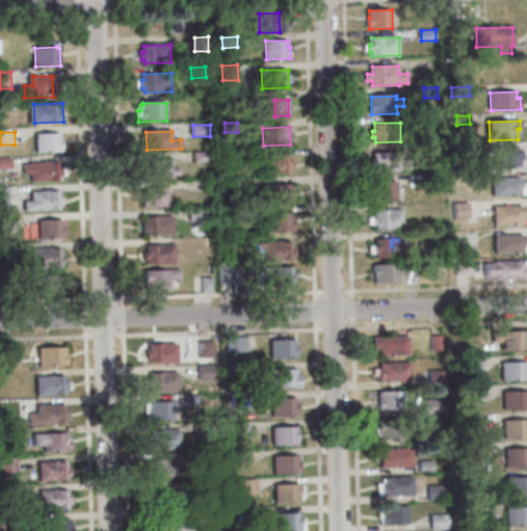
[(38,134),(64,133),(64,152),(40,153),(38,134)]
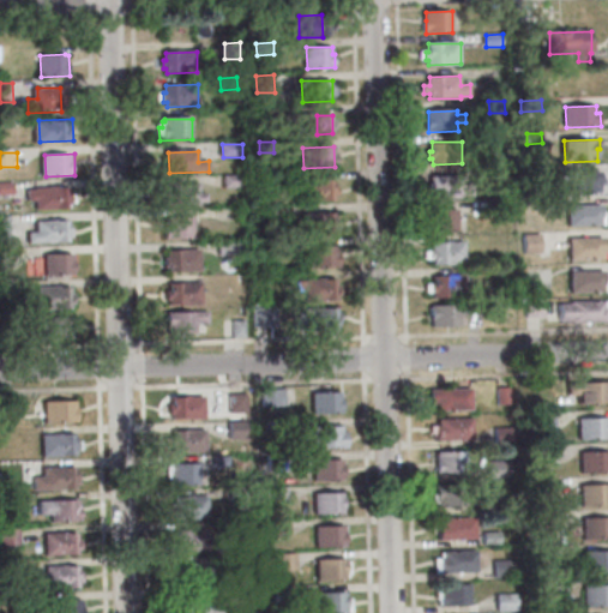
[(569,193),(569,173),(602,172),(602,180),(606,180),(606,187),(602,187),(602,193),(569,193)]
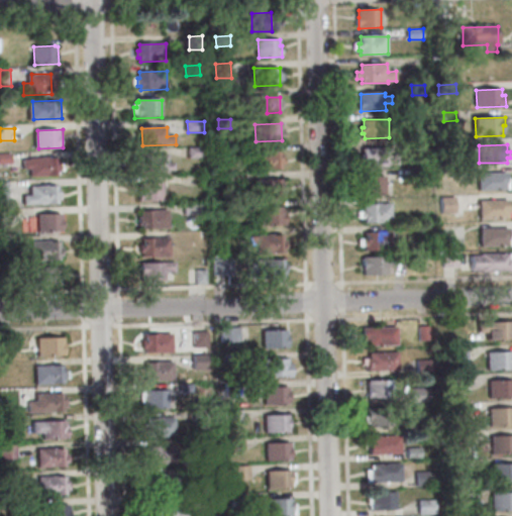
[(205,148),(205,158),(190,158),(190,148),(205,148)]
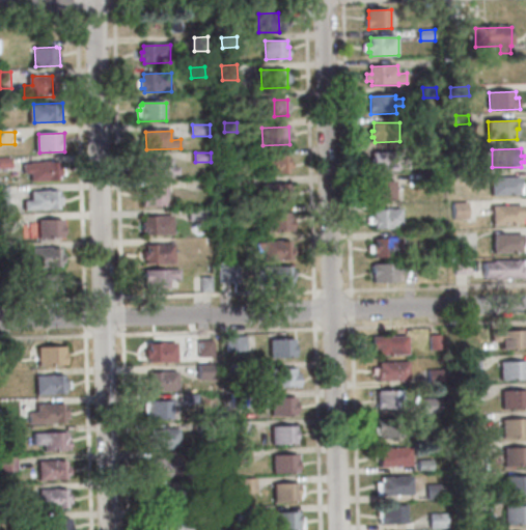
[(375,154),(400,152),(400,161),(410,160),(410,169),(402,169),(402,170),(375,171),(375,166),(371,167),(371,160),(375,160),(375,154)]
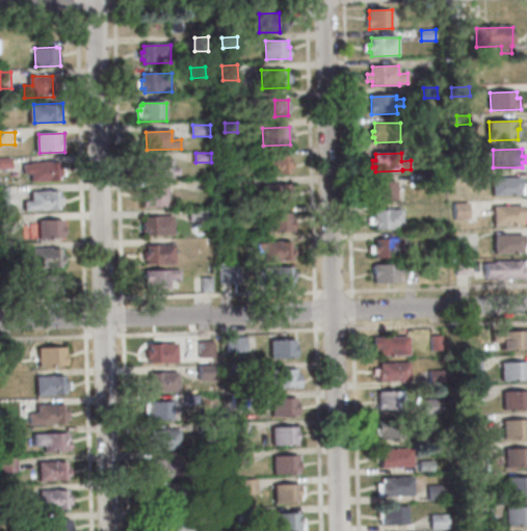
[(238,162),(225,162),(225,154),(238,154),(238,162)]
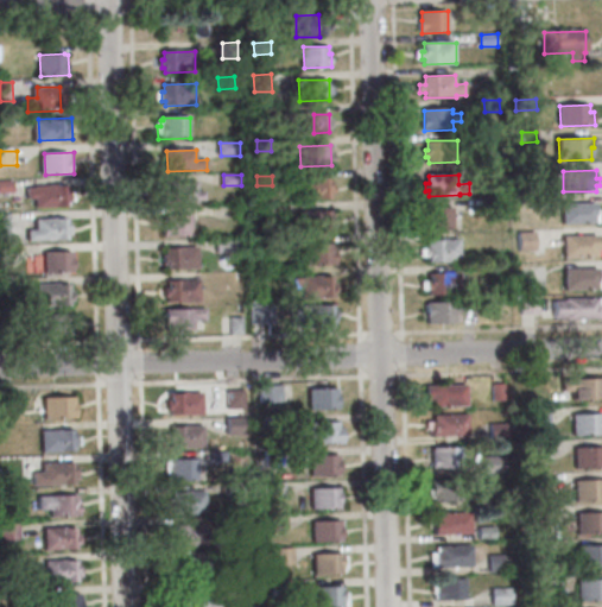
[(301,201),(301,179),(330,178),(330,188),(335,188),(336,200),(301,201)]
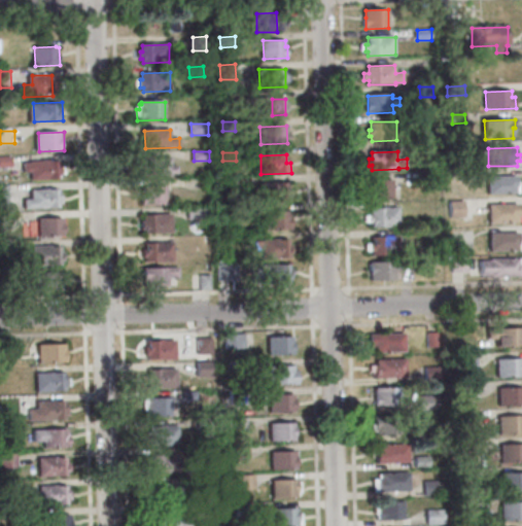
[(0,156),(16,156),(16,168),(0,168),(0,156)]
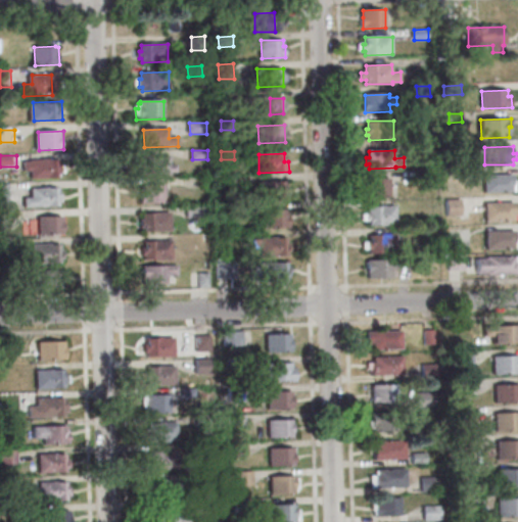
[(171,175),(144,176),(144,158),(171,157),(171,167),(177,165),(177,173),(171,173),(171,175)]
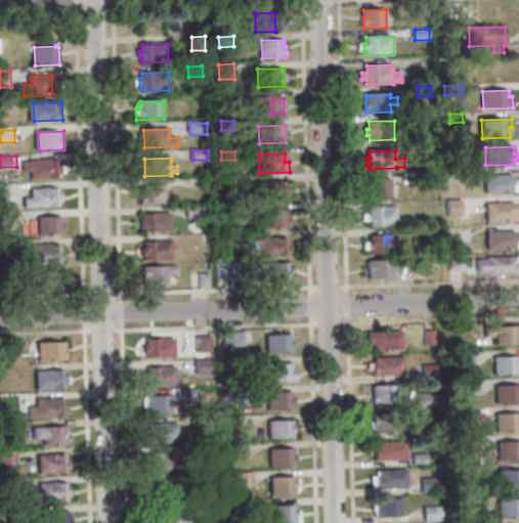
[(63,159),(65,178),(36,179),(35,171),(27,171),(26,160),(63,159)]
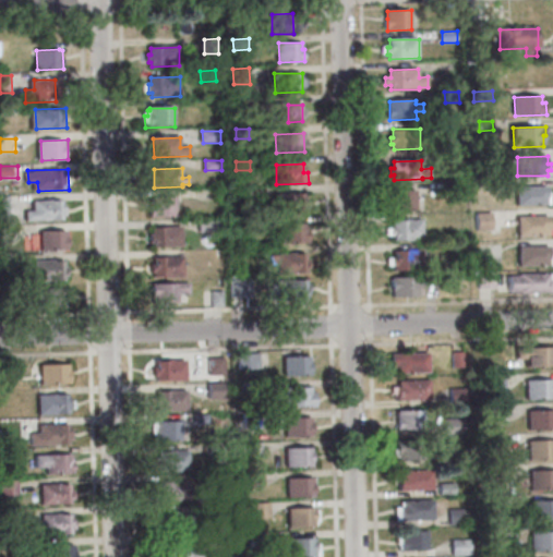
[(504,192),(488,192),(488,181),(504,180),(504,192)]
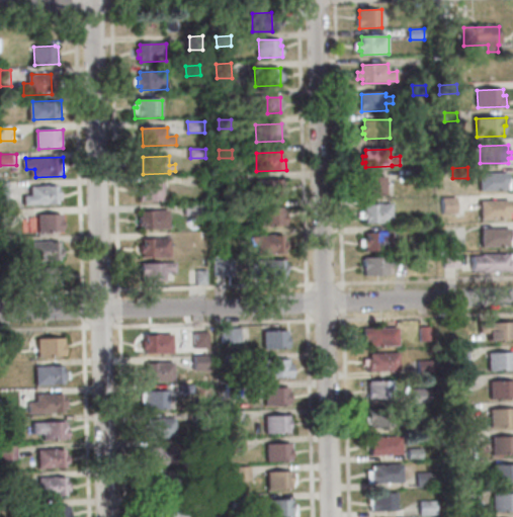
[(413,181),(413,172),(429,171),(430,181),(413,181)]
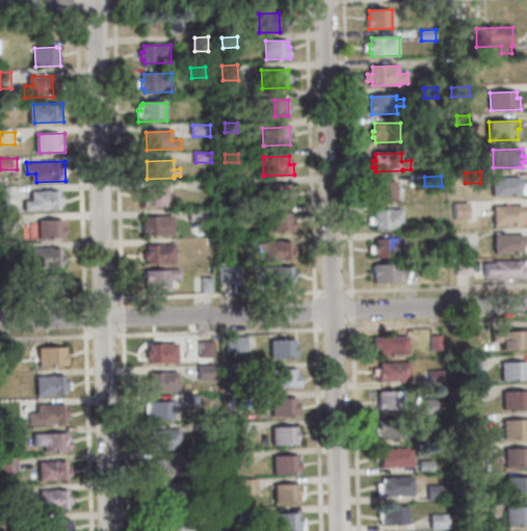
[(494,196),(493,179),(522,179),(522,188),(521,188),(521,196),(494,196)]
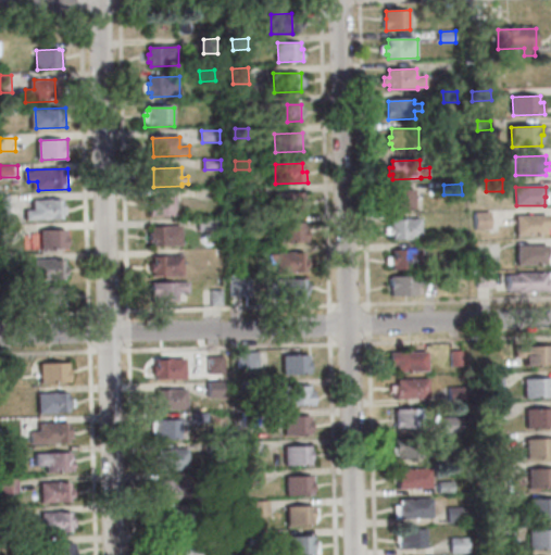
[(415,190),(416,210),(391,211),(390,190),(415,190)]
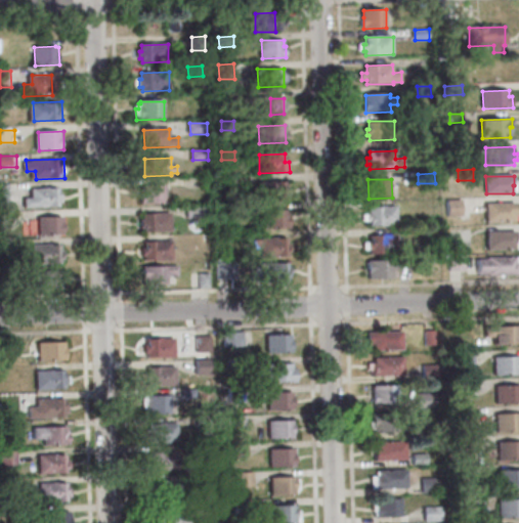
[(286,199),(262,200),(261,183),(286,182),(286,199)]
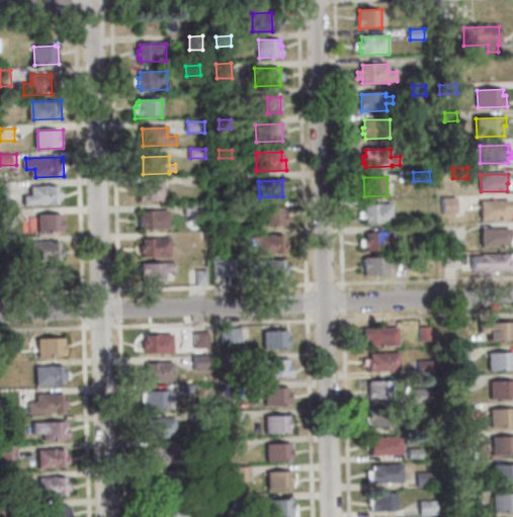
[(142,185),(164,184),(164,201),(141,201),(141,192),(142,192),(142,185)]
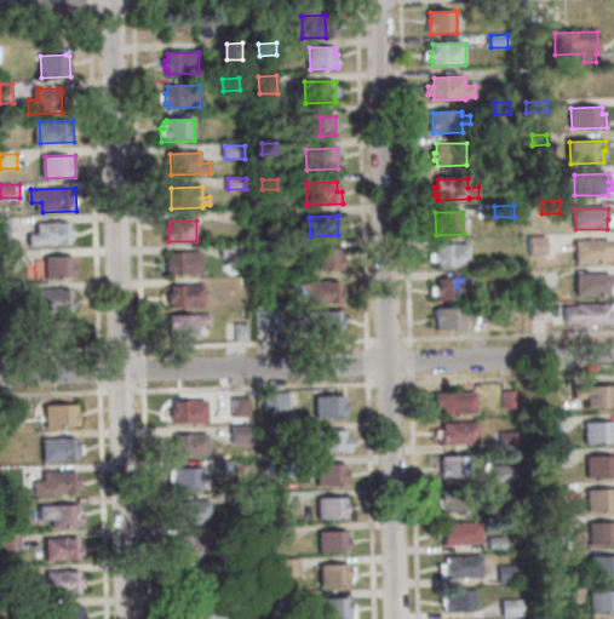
[(74,223),(40,224),(41,234),(33,234),(34,246),(75,244),(75,239),(81,239),(81,230),(74,230),(74,223)]
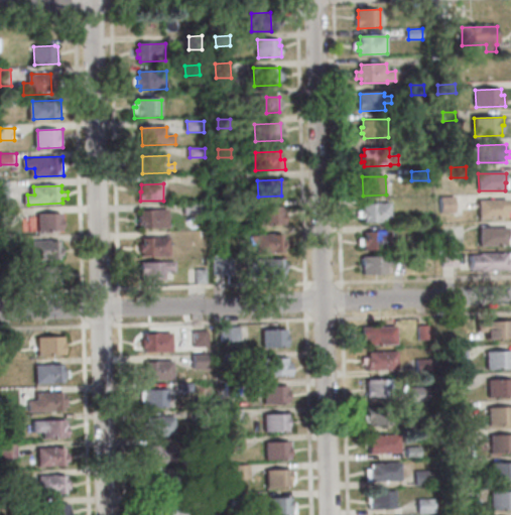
[(442,214),(442,198),(455,198),(456,213),(442,214)]
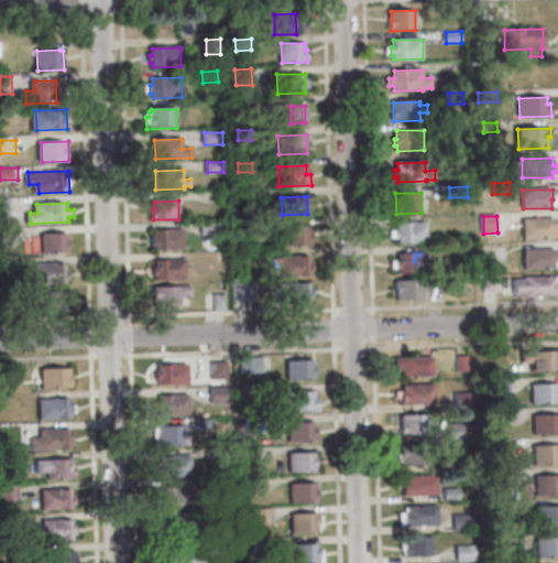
[(524,239),(523,220),(554,219),(554,226),(557,226),(557,233),(557,238),(524,239)]
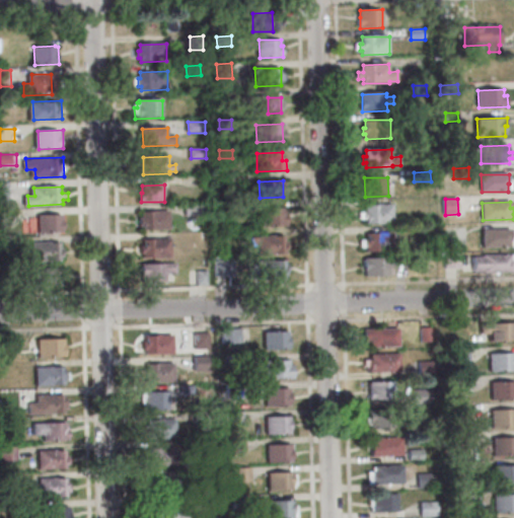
[(188,206),(203,205),(203,215),(188,215),(188,206)]
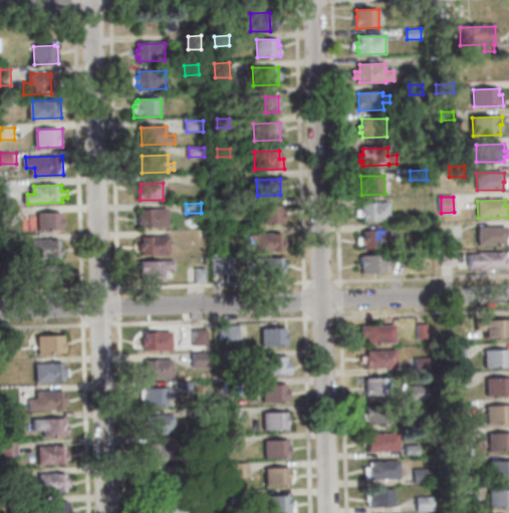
[(390,203),(390,221),(364,222),(363,218),(361,218),(361,210),(363,210),(363,204),(390,203)]
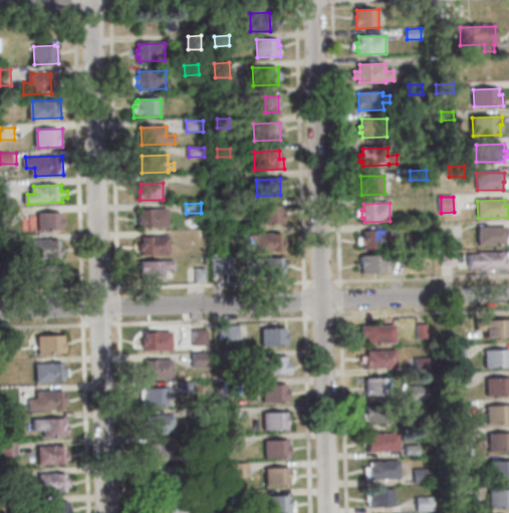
[(261,224),(260,208),(283,207),(284,223),(261,224)]
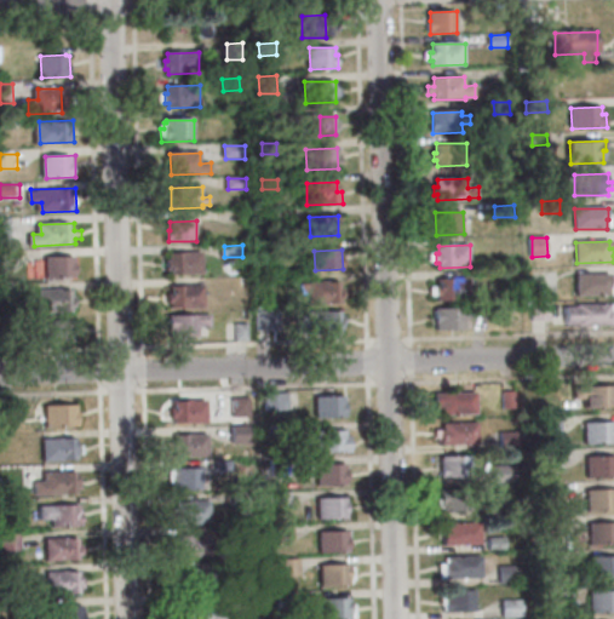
[(204,252),(205,274),(173,275),(172,270),(170,270),(170,262),(172,262),(172,253),(204,252)]
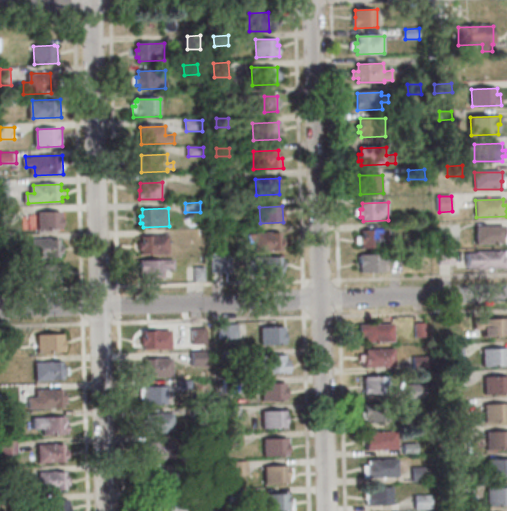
[(65,211),(41,212),(42,230),(66,228),(65,211)]
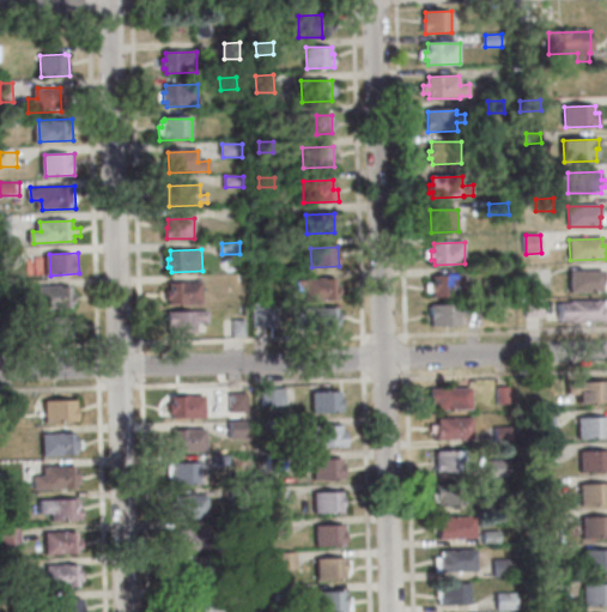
[(606,294),(571,294),(571,273),(604,272),(604,282),(606,282),(606,294)]
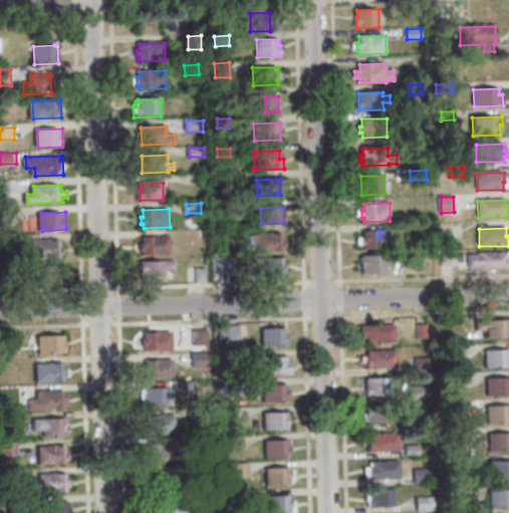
[(364,232),(390,231),(391,249),(364,250),(364,245),(362,245),(362,238),(364,238),(364,232)]
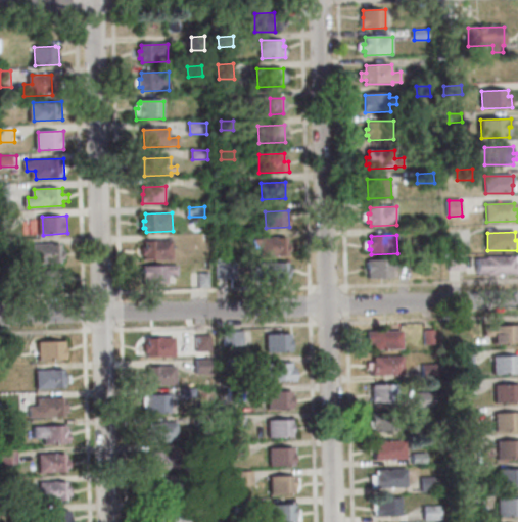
[(287,256),(263,257),(262,248),(255,248),(255,241),(262,240),(262,239),(287,238),(287,256)]
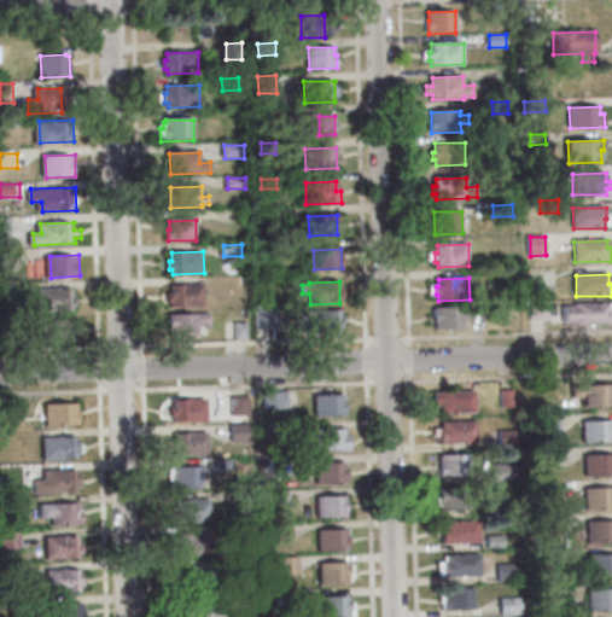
[(172,287),(204,286),(204,308),(173,309),(173,302),(170,302),(170,294),(172,294),(172,287)]
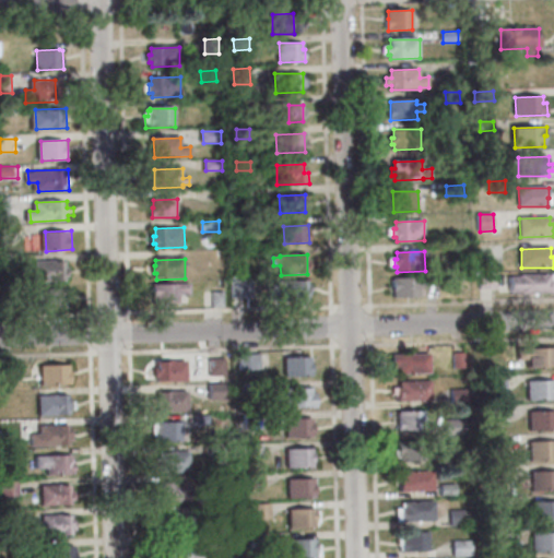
[(39,262),(69,262),(69,269),(72,269),(72,271),(69,272),(69,282),(39,281),(39,262)]
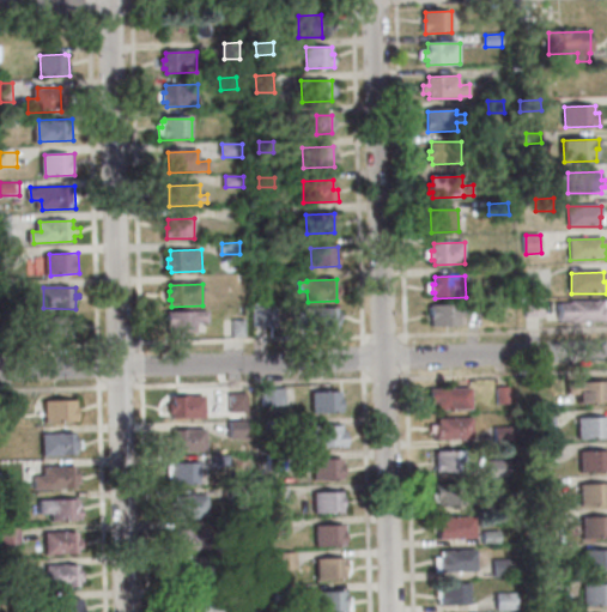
[(527,317),(527,301),(544,301),(545,316),(527,317)]
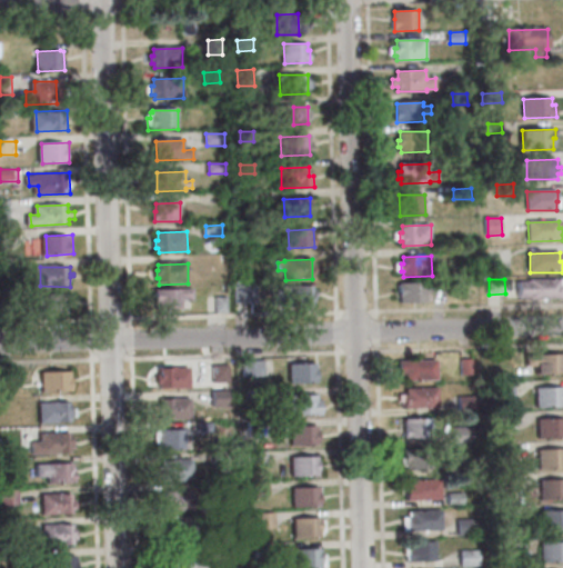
[(530,300),(530,298),(520,299),(520,284),(530,284),(530,281),(560,280),(560,287),(562,287),(562,299),(530,300)]
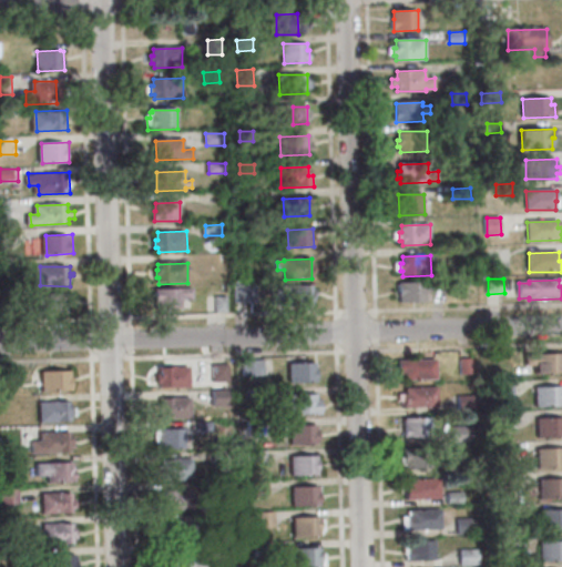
[(426,302),(401,303),(401,284),(426,284),(435,284),(435,294),(426,294),(426,302)]
